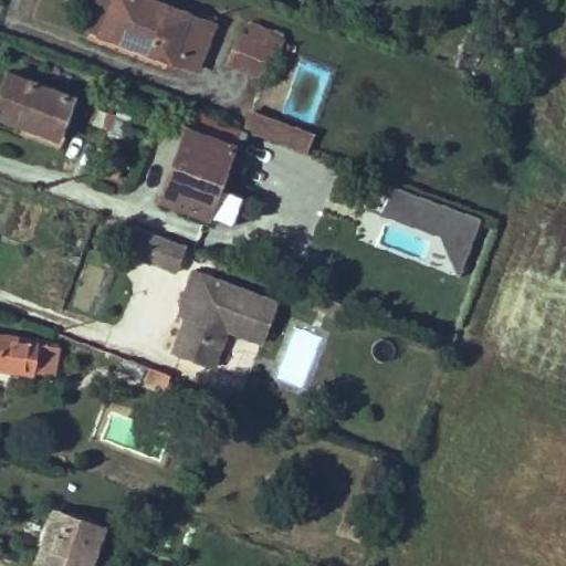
[(112,0),(95,0),(101,2),(90,30),(100,33),(112,0)]
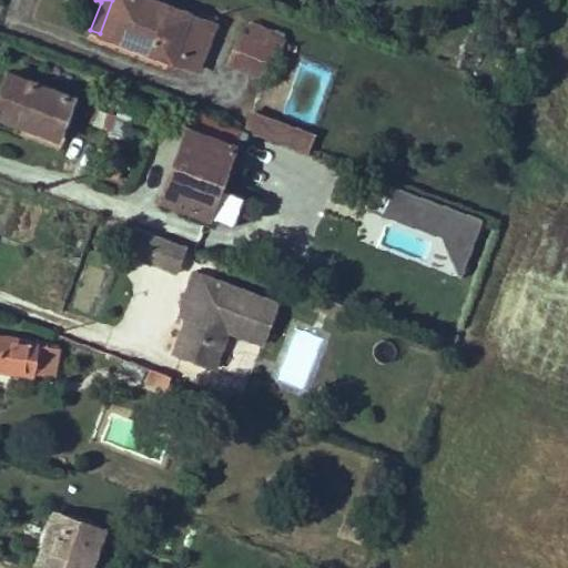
[(213,23),(151,0),(112,0),(100,33),(195,70),(213,23)]
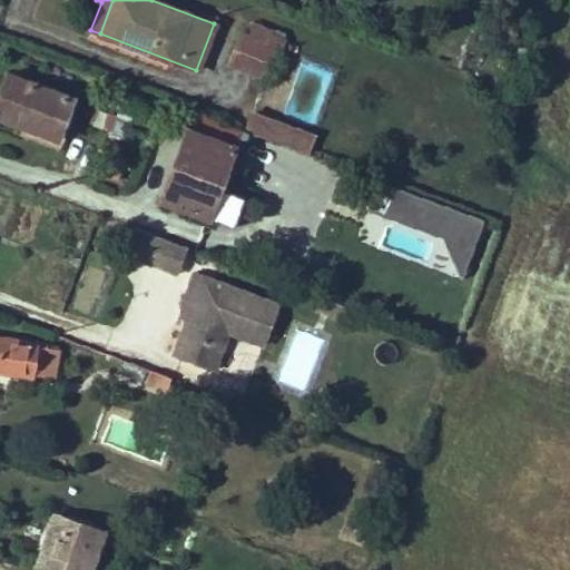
[(283,41),(249,28),(247,37),(241,33),(229,62),(262,75),(271,52),(278,55),(283,41)]
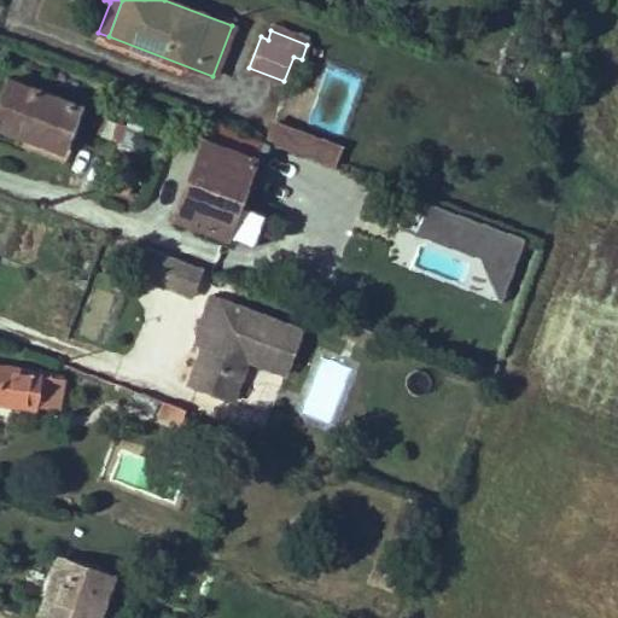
[(62,149),(77,106),(7,80),(0,97),(0,124),(24,135),(62,149)]
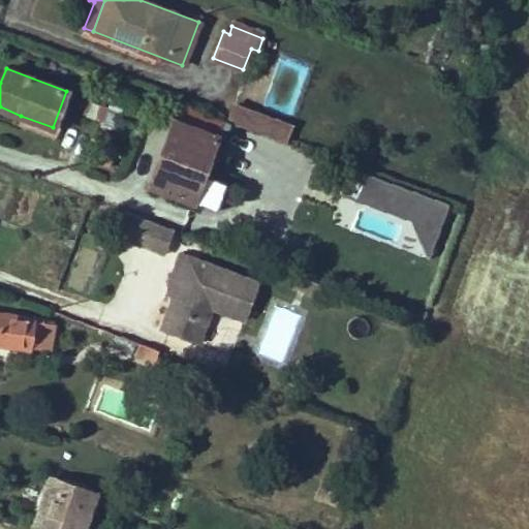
[(72,93),(66,91),(53,127),(21,116),(17,125),(55,139),(72,93)]
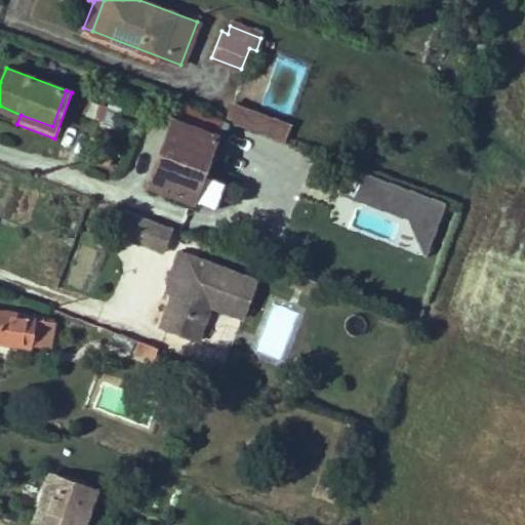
[(232,104),(226,121),(242,126),(248,110),(232,104)]
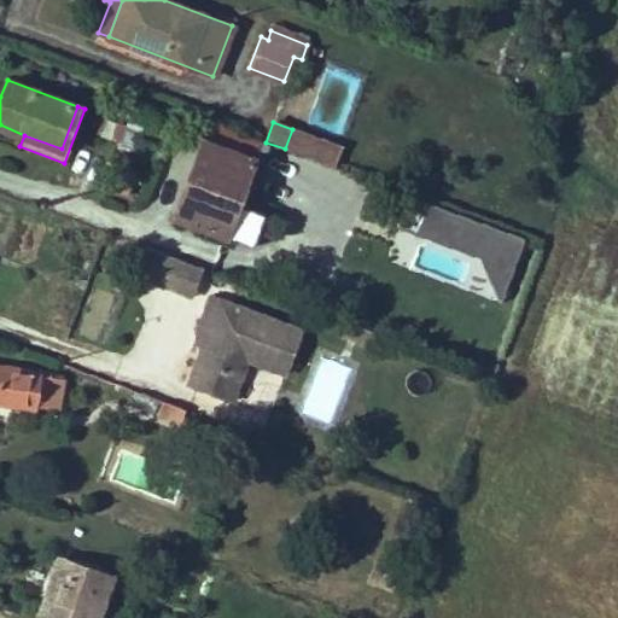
[(320,139),(292,129),(285,149),(313,159),(320,139)]
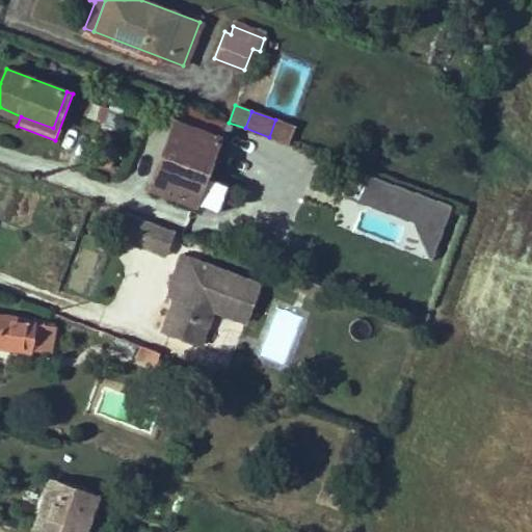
[(293,125),(275,120),(269,137),(287,143),(293,125)]
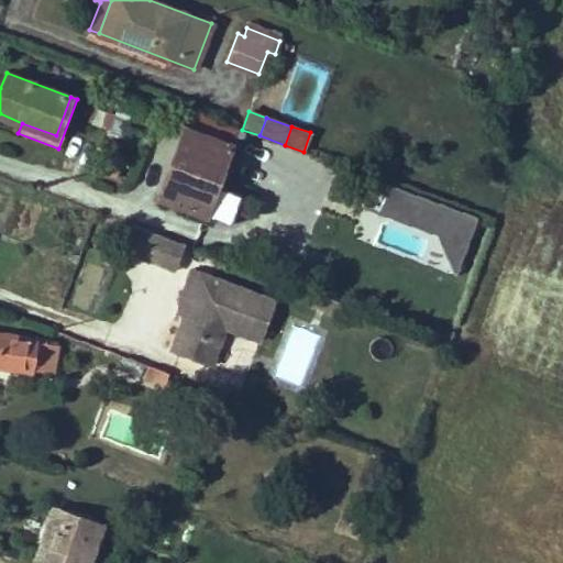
[(184,128),(158,197),(232,224),(243,194),(217,184),(231,145),(184,128)]
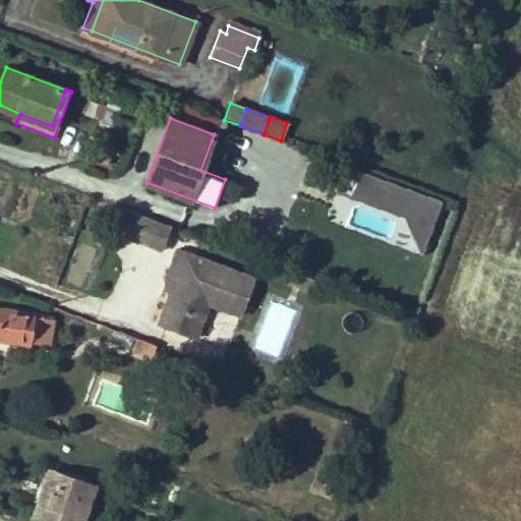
[(98,139),(92,159),(107,165),(113,146),(98,139)]
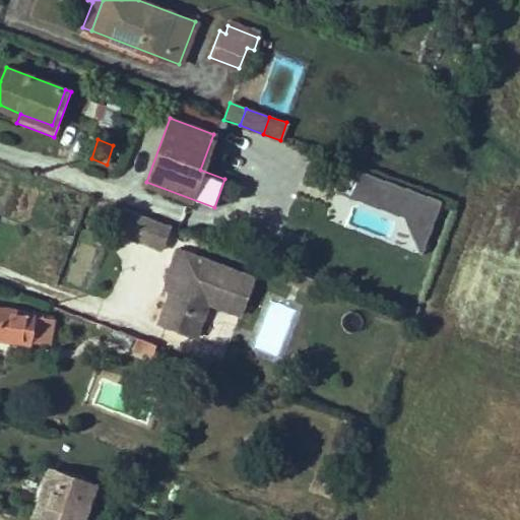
[(356,172),(349,196),(336,192),(327,221),(424,252),(441,198),(356,172)]
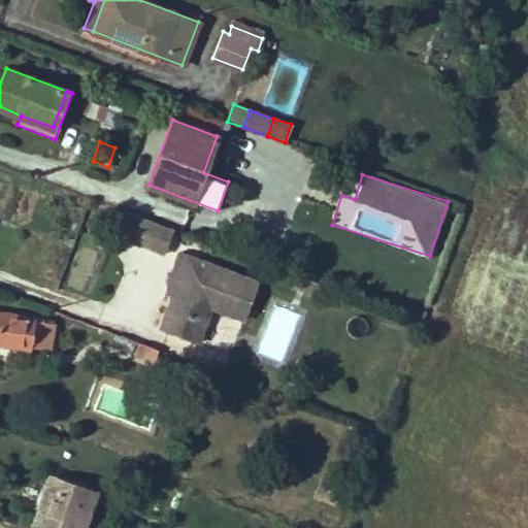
[(125,209),(116,234),(135,241),(144,217),(125,209)]
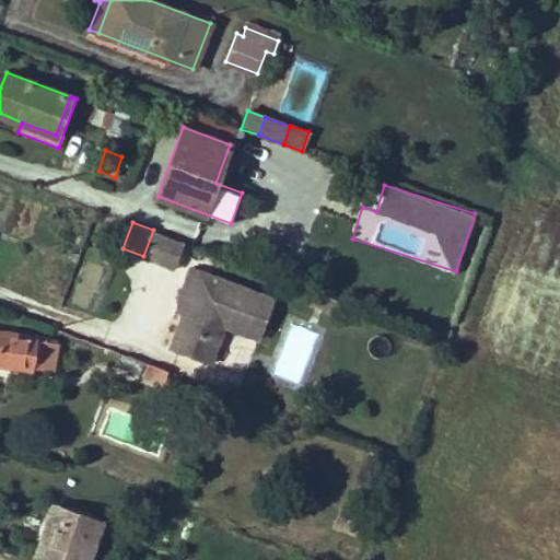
[(153,230),(143,256),(174,268),(184,242),(153,230)]
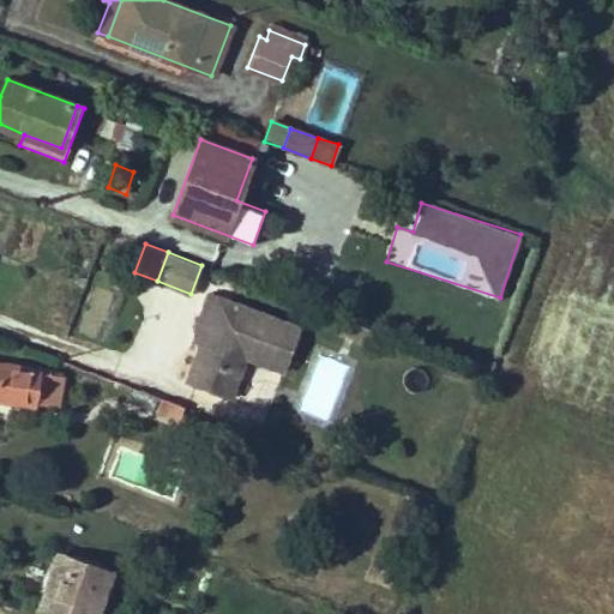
[(209,294),(196,329),(204,332),(199,345),(186,380),(232,397),(246,359),(282,372),(299,327),(209,294)]
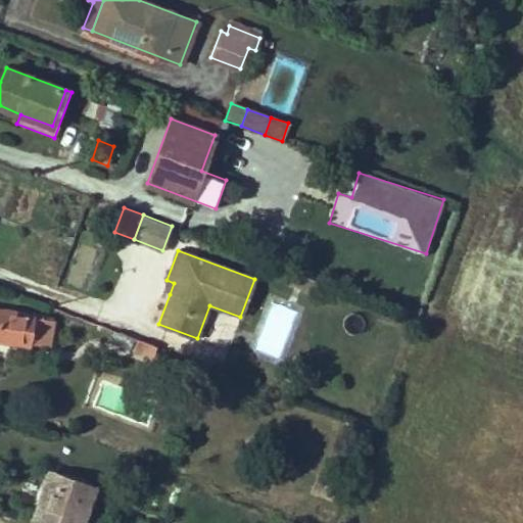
[(174,283),(167,280),(162,291),(170,294),(174,283)]
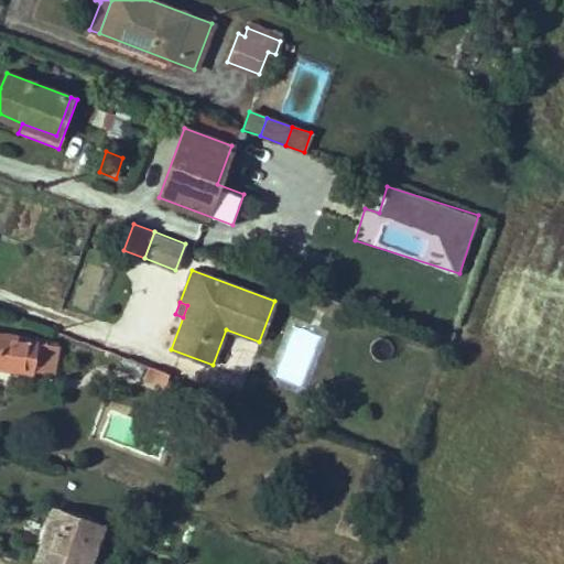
[(0,367),(33,372),(38,339),(0,334),(0,367)]
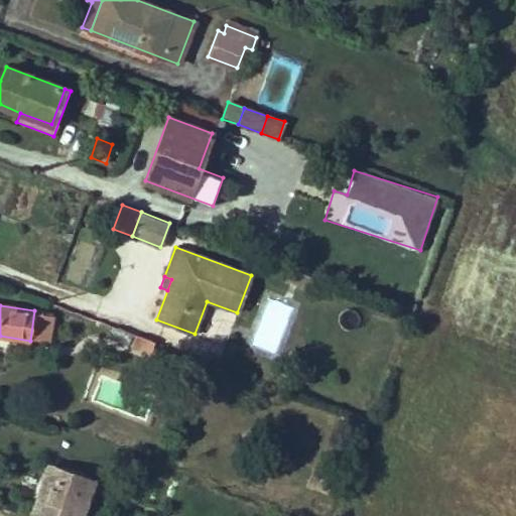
[(30,341),(48,344),(52,313),(34,310),(30,341)]
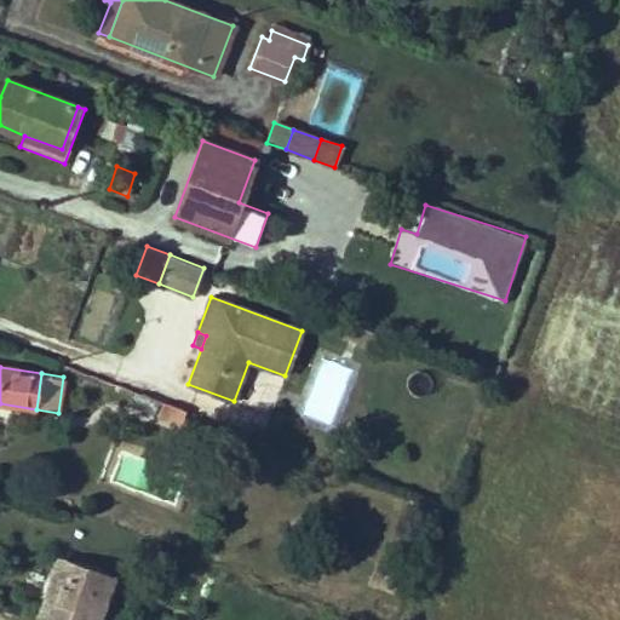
[(256,400),(276,403),(280,377),(259,373),(256,400)]
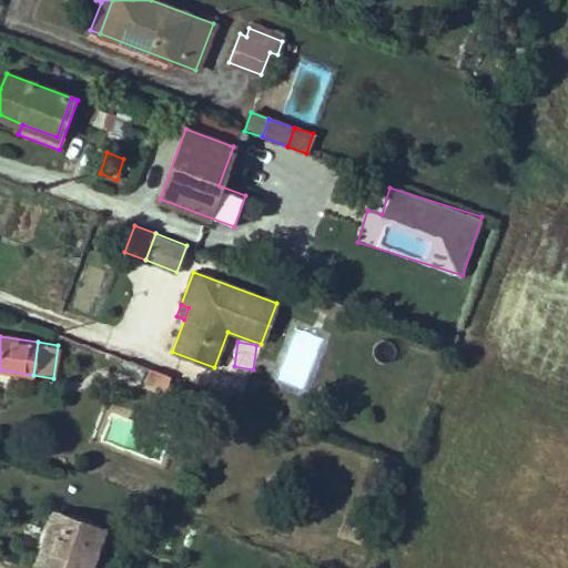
[(165,391),(171,377),(149,368),(144,382),(165,391)]
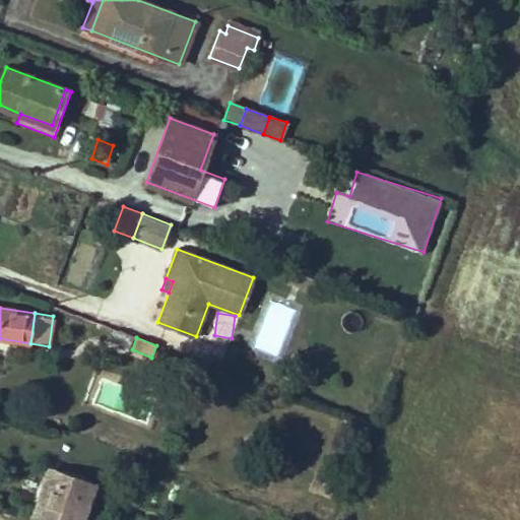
[(31,519),(82,519),(94,484),(49,469),(31,519)]
